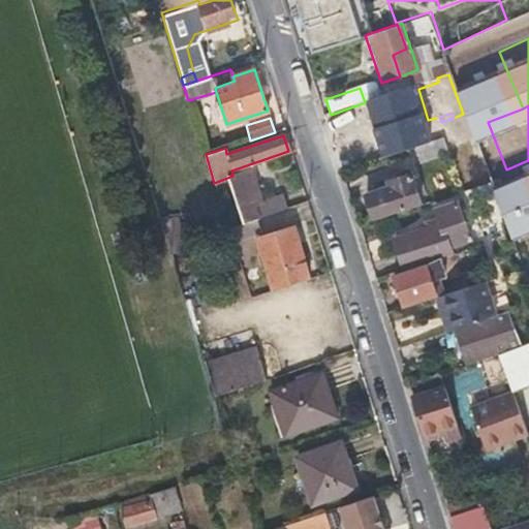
[(444,141),(418,150),(423,163),(448,154),(444,141)]
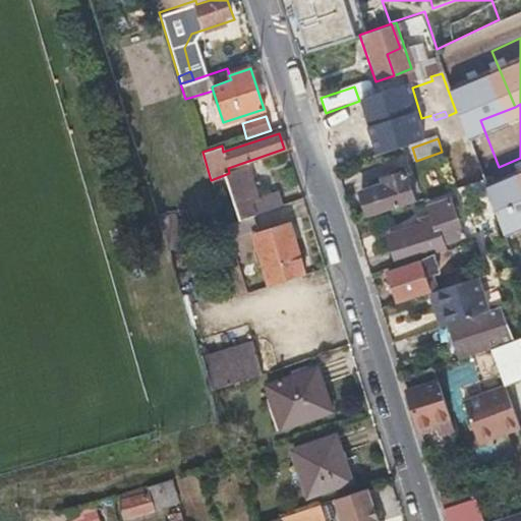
[(261,211),(282,204),(278,192),(257,198),(247,168),(230,173),(243,217),(261,211)]
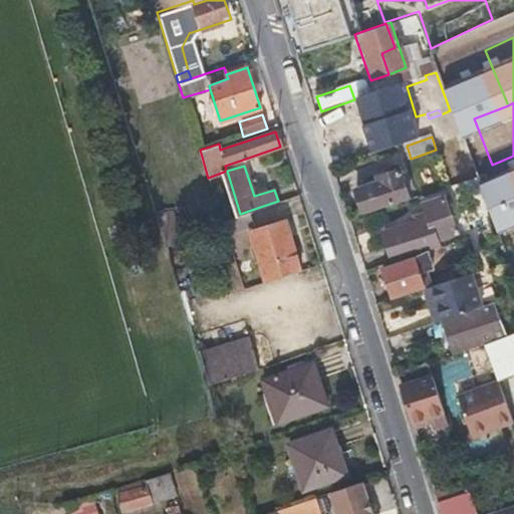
[(357,190),(364,216),(411,201),(400,170),(379,176),(381,182),(357,190)]
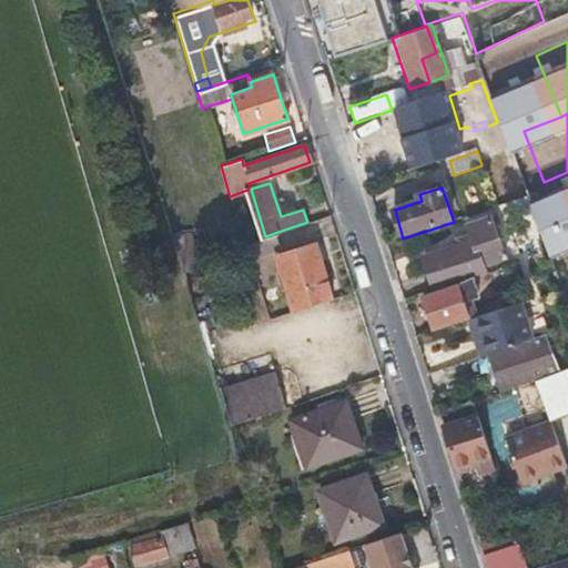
[(533,213),(526,200),(505,206),(509,221),(533,213)]
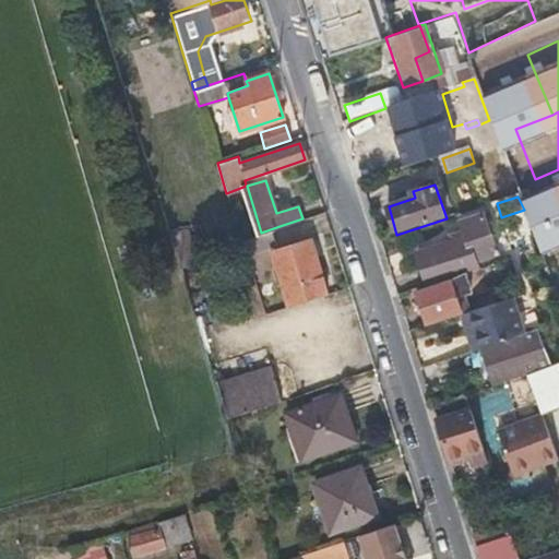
[(416,250),(427,284),(477,268),(475,260),(498,253),(492,236),(499,234),(492,214),(464,224),(466,233),(416,250)]
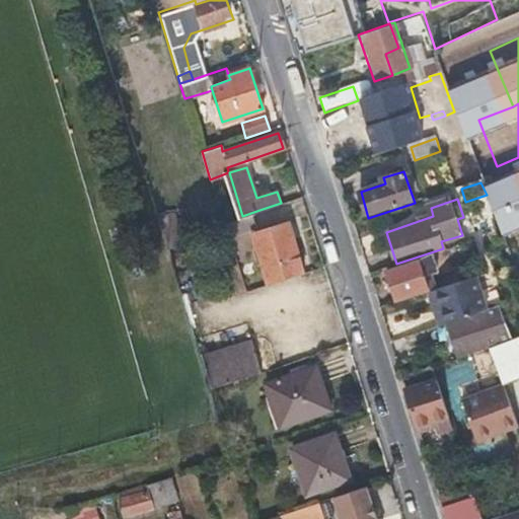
[(518,204),(497,213),(509,242),(518,237),(518,204)]
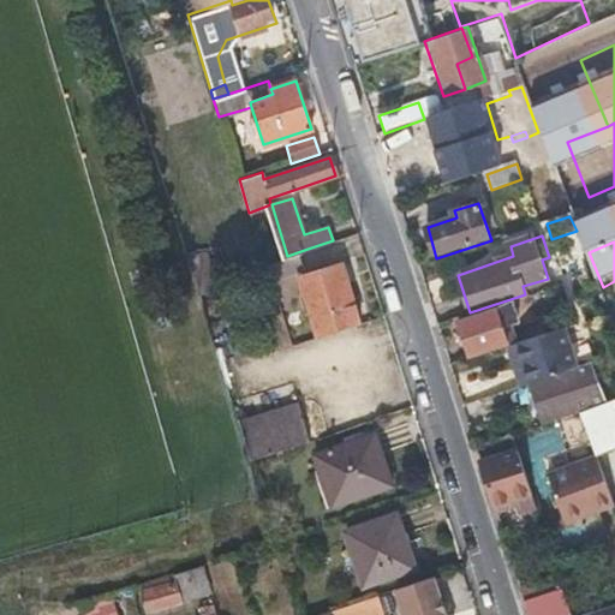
[(186,252),(191,268),(204,264),(199,249),(186,252)]
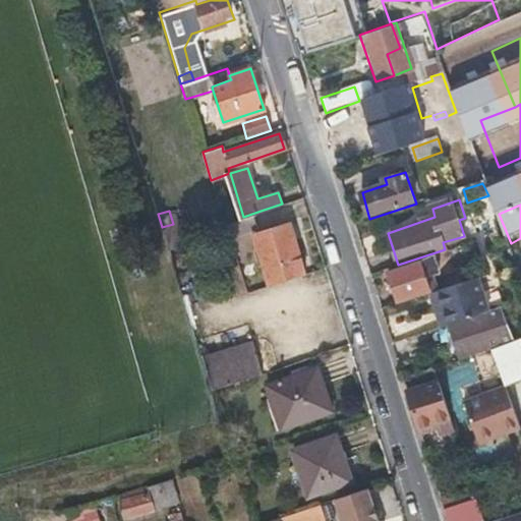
[(224,223),(229,238),(266,227),(261,211),(243,217),(224,223)]
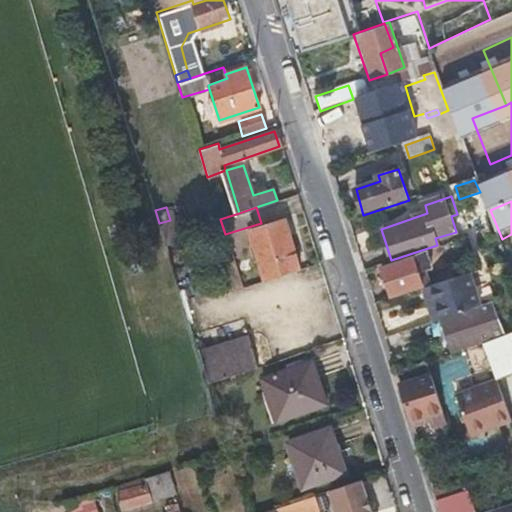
[(264,280),(301,268),(285,220),(249,231),(264,280)]
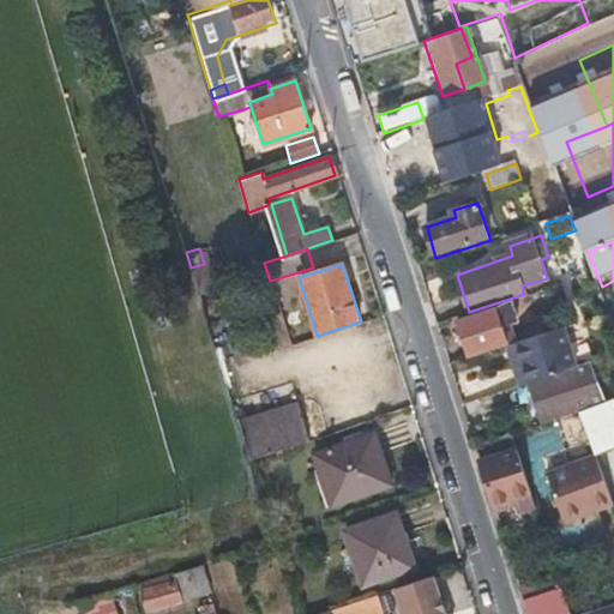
[(511,321),(504,305),(456,319),(468,356),(513,342),(507,323),(511,321)]
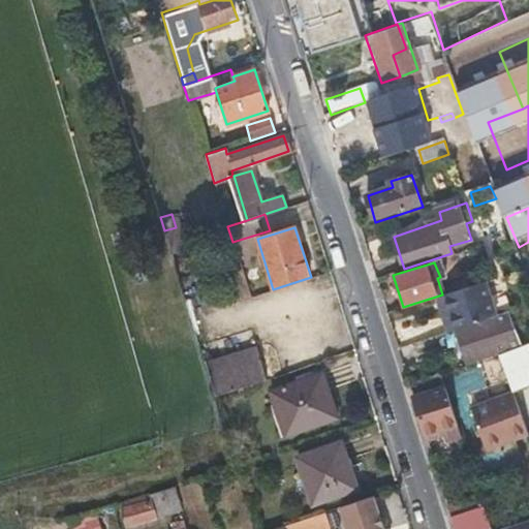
[(488,283),(496,280),(492,267),(462,275),(467,289),(488,283)]
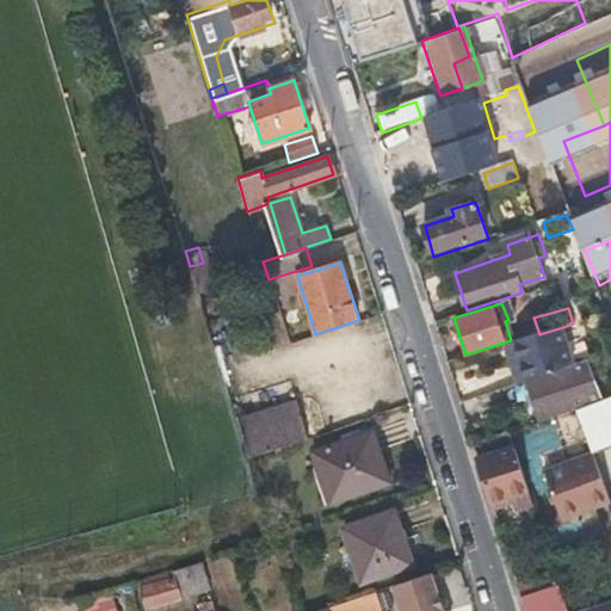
[(365,325),(313,340),(316,350),(320,358),(337,353),(339,359),(374,347),(365,325)]
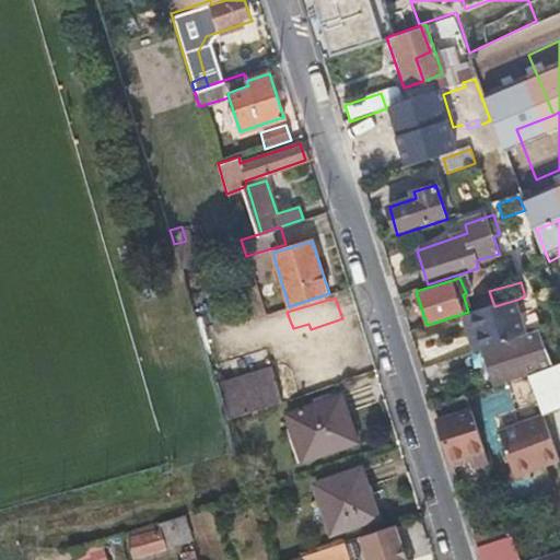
[(528,335),(516,300),(494,306),(473,314),(482,349),(528,335)]
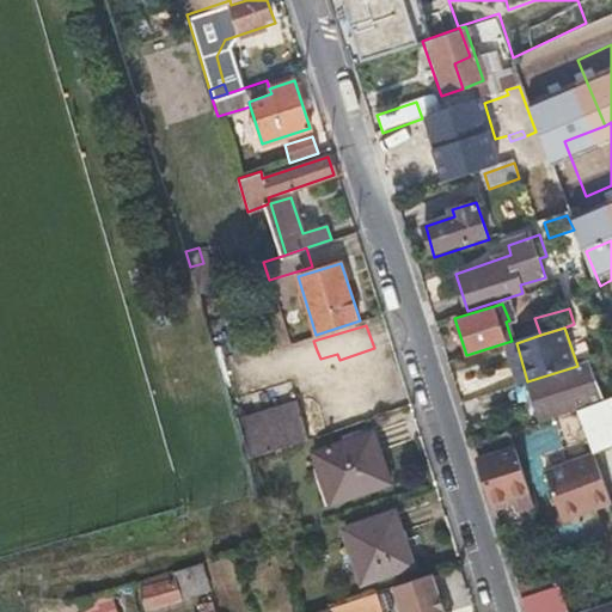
[(291,348),(293,359),(317,350),(313,341),(291,348)]
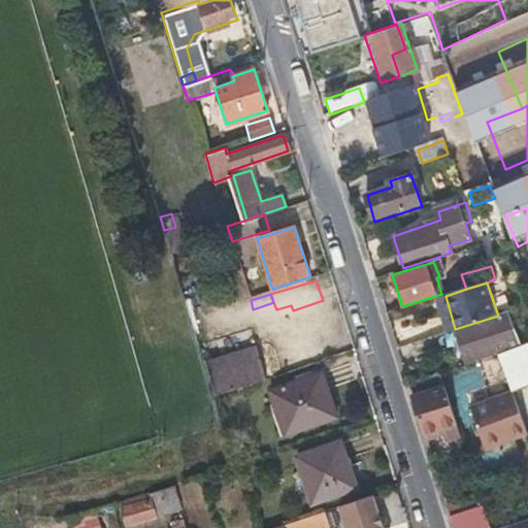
[(455,329),(446,296),(436,299),(446,332),(455,329)]
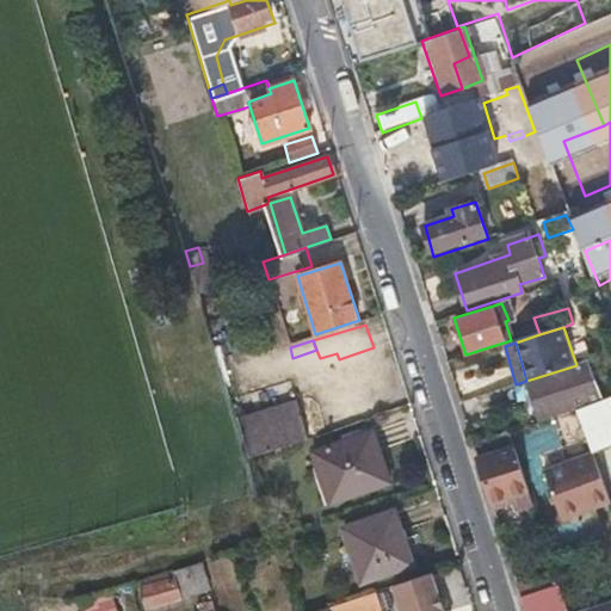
[(603,402),(588,360),(576,365),(526,381),(531,397),(539,424),(576,411),(603,402)]
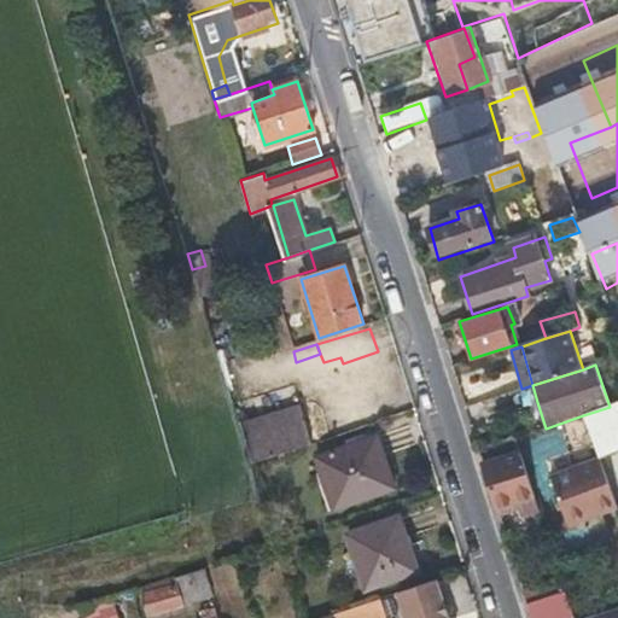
[(537,402),(532,385),(522,389),(520,389),(526,407),(537,402)]
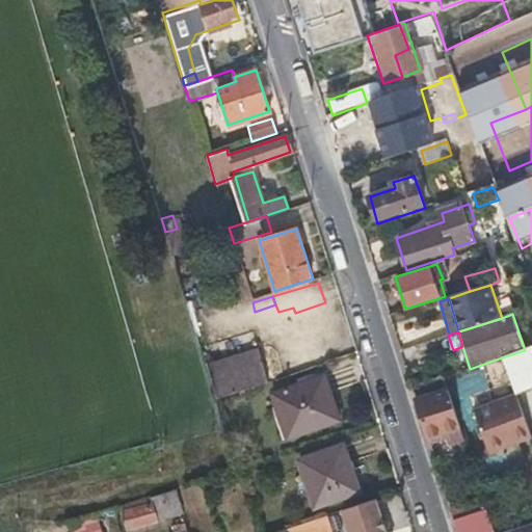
[(531,386),(531,347),(525,350),(502,357),(515,392),(531,386)]
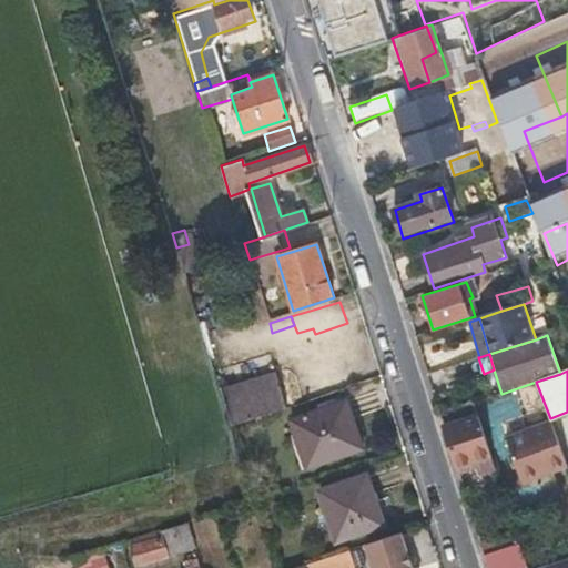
[(237,396),(277,383),(274,374),(235,386),(237,396)]
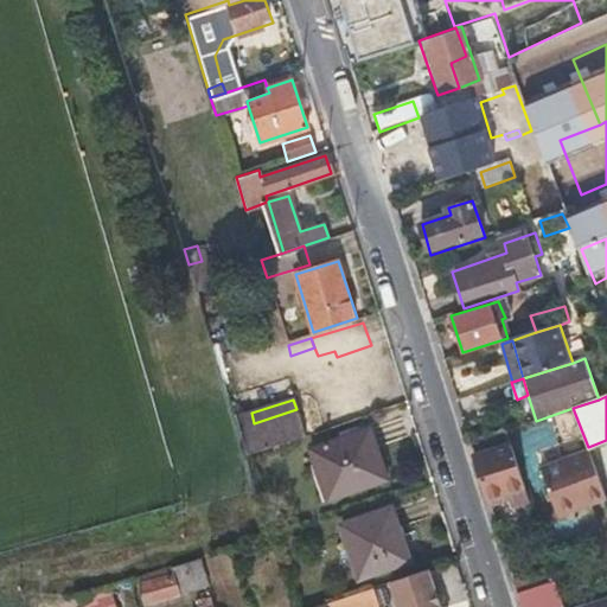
[(237,428),(244,451),(304,432),(296,409),(254,423),(237,428)]
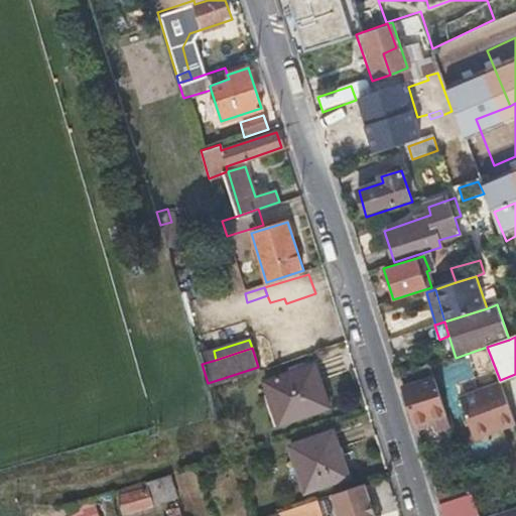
[(312,361),(263,377),(277,420),(326,404),(312,361)]
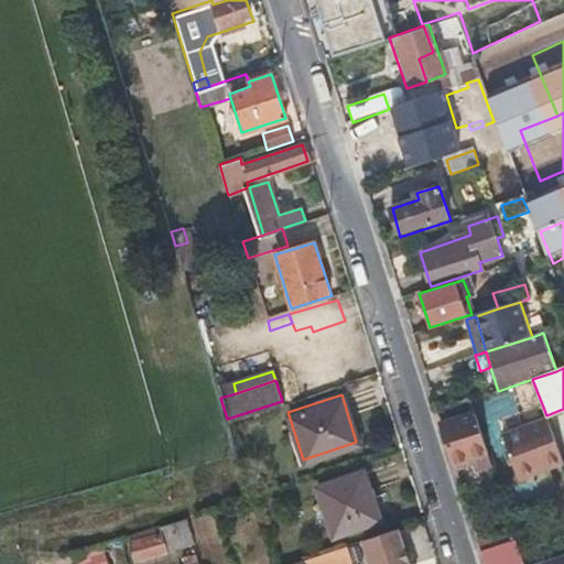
[(489,459),(468,399),(435,410),(452,463),(476,455),(478,463),(489,459)]
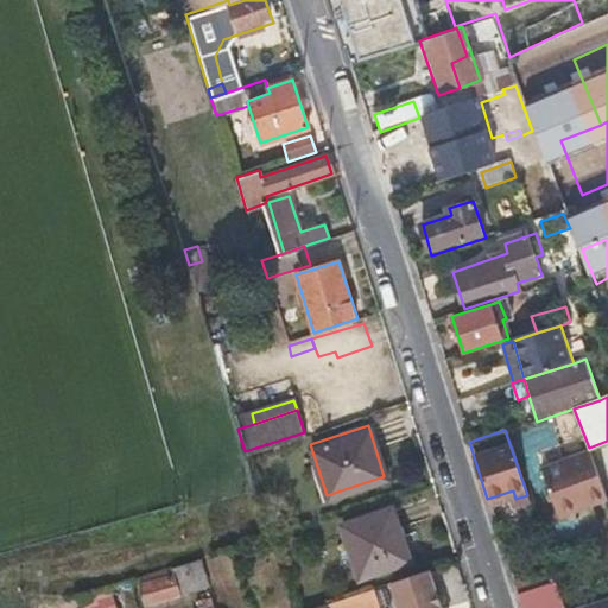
[(607,495),(589,448),(542,463),(558,513),(607,495)]
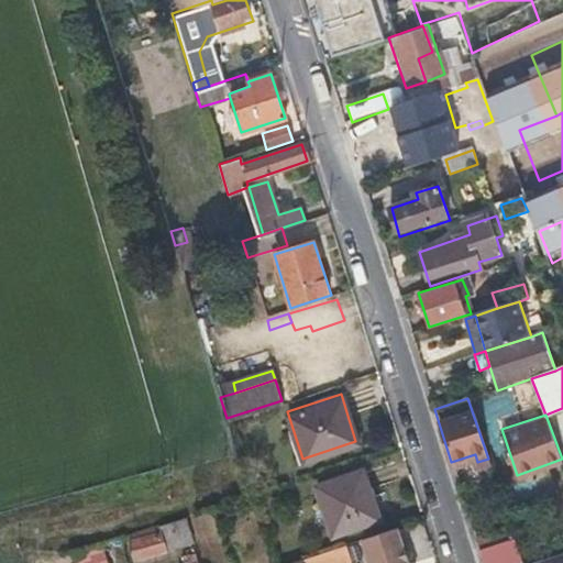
[(362,474),(317,489),(333,534),(377,518),(362,474)]
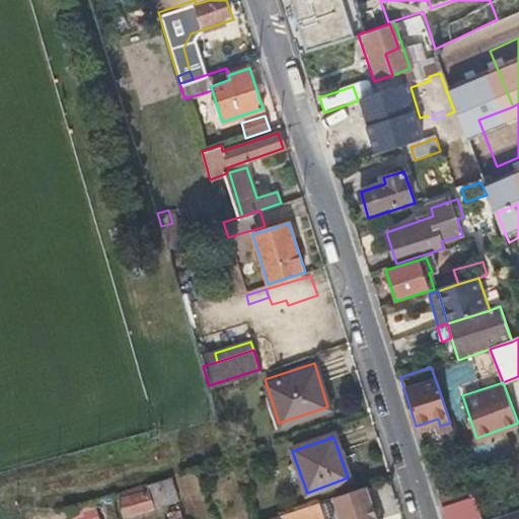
[(468,477),(438,494),(441,506),(472,489),(468,477)]
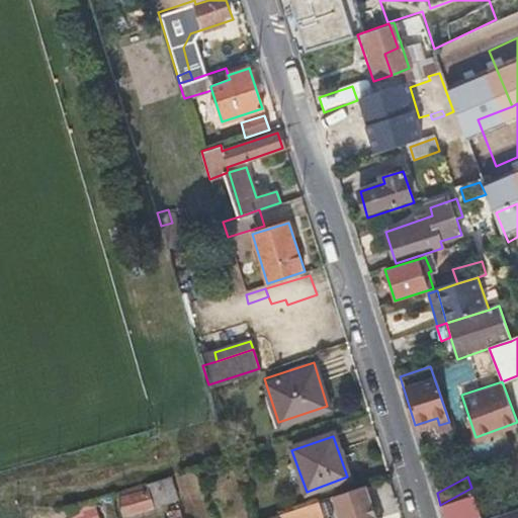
[(174,499),(167,478),(114,495),(121,515),(174,499)]
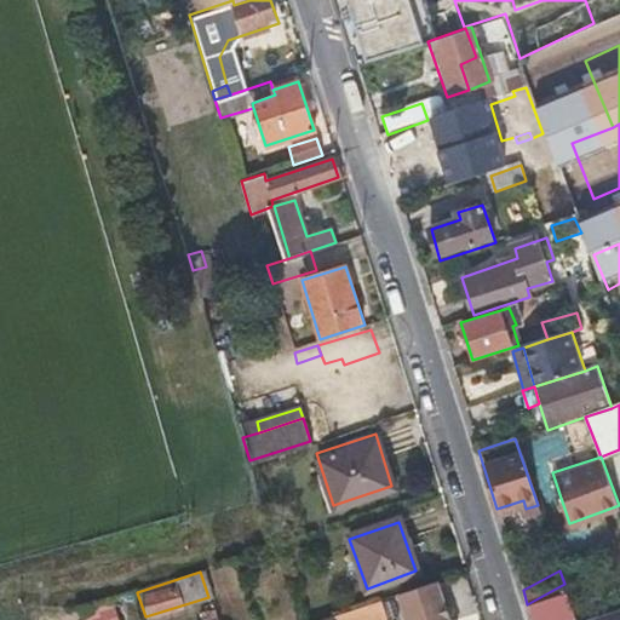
[(449,619),(436,580),(399,593),(407,619),(449,619)]
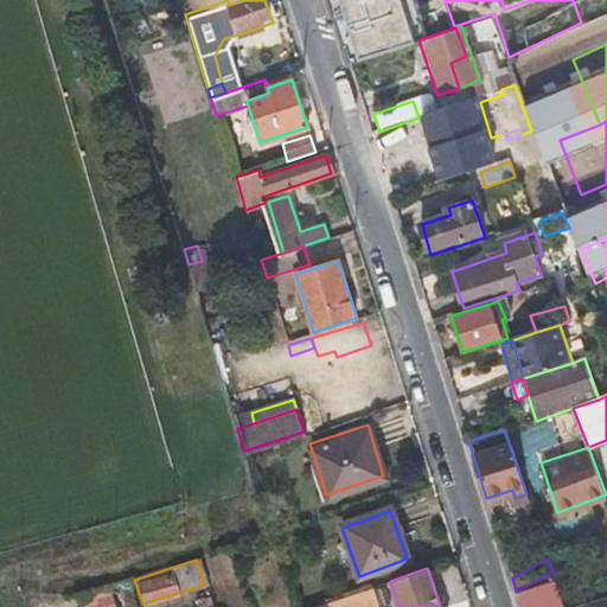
[(553,572),(516,592),(521,606),(543,606),(562,598),(553,572)]
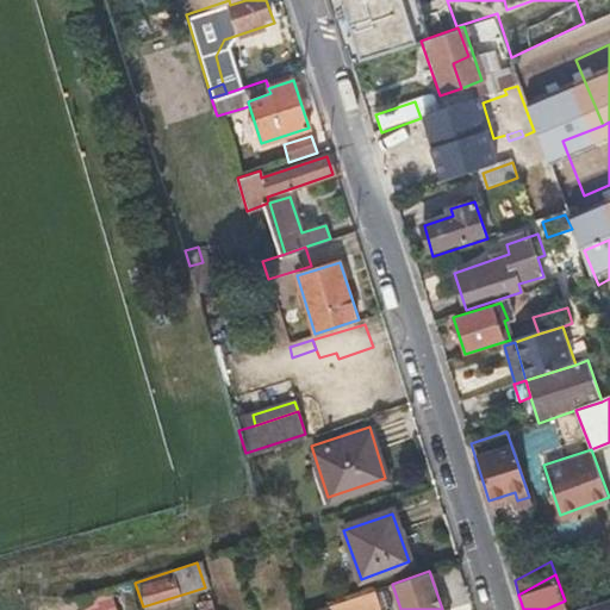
[(328,609),(381,609),(375,590),(327,607),(328,609)]
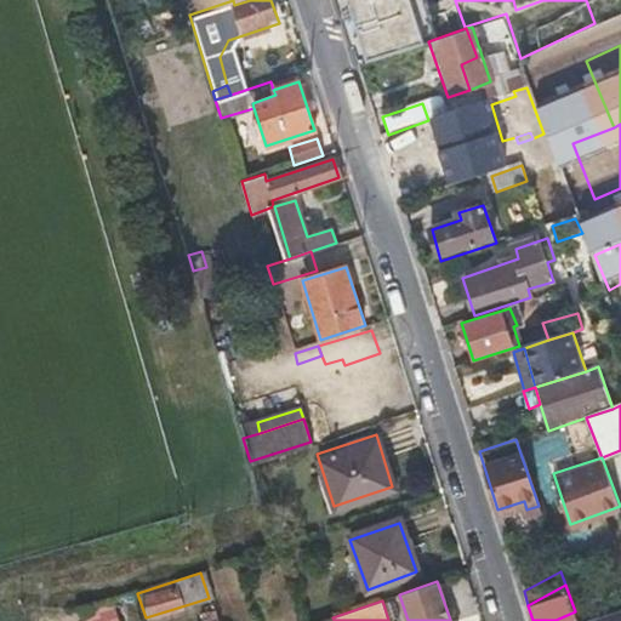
[(83,620),(117,620),(110,602),(80,611),(83,620)]
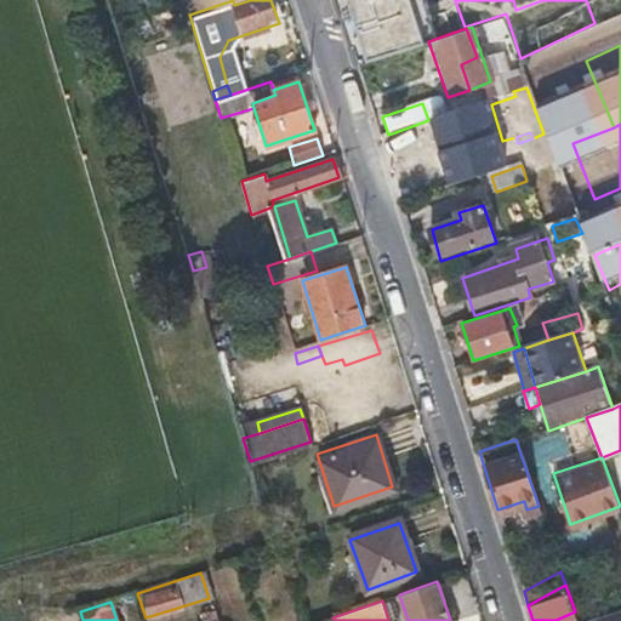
[(620,620),(620,608),(579,620),(620,620)]
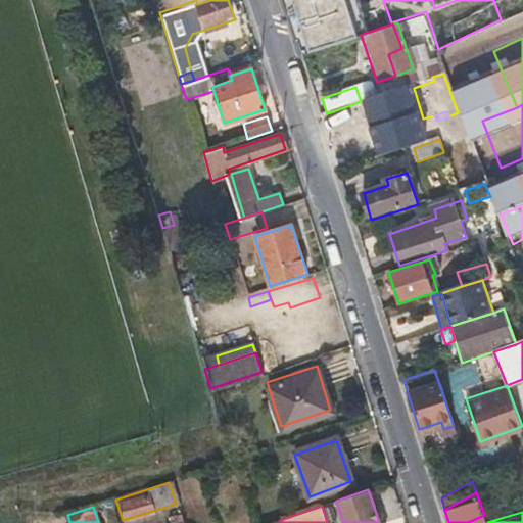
[(38,522),(36,513),(16,513),(19,522),(38,522)]
